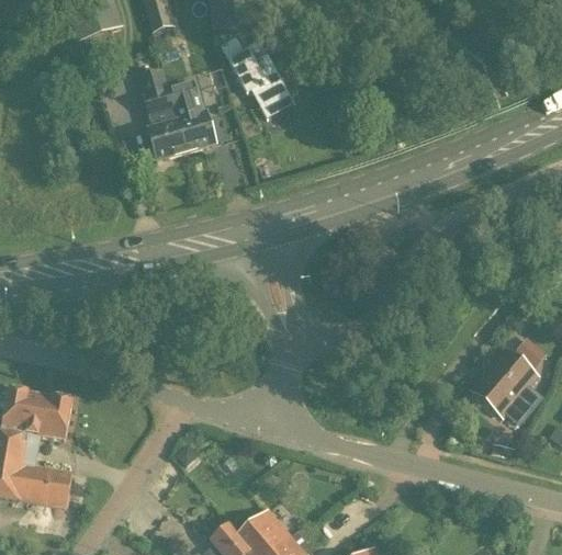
[(65,0),(78,37),(121,23),(113,0),(65,0)]
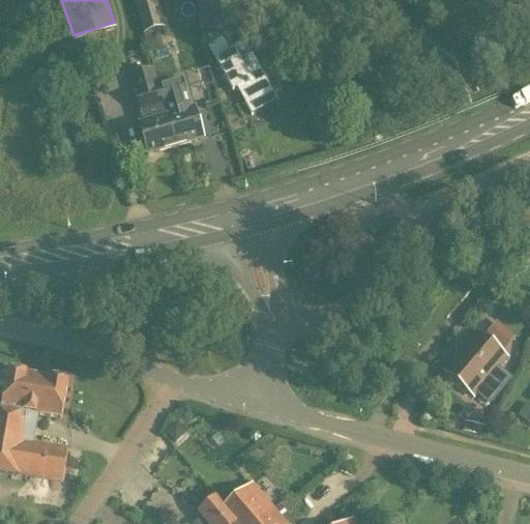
[(222,24),(221,13),(219,0),(198,0),(200,26),(222,24)]
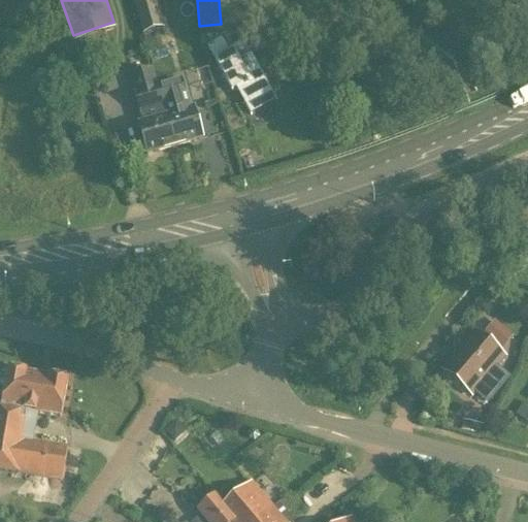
[(160,12),(138,19),(142,31),(164,24),(160,12)]
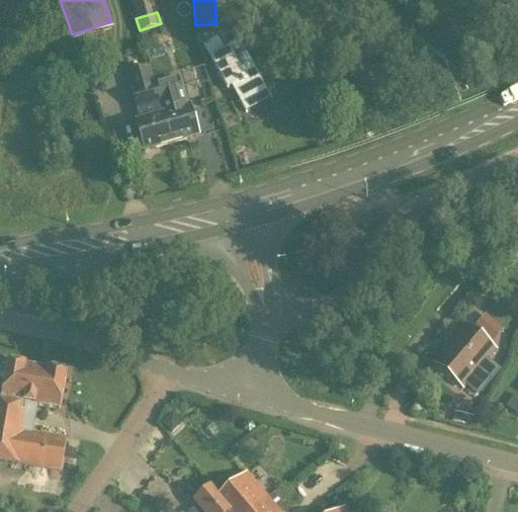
[(232,83),(246,108),(271,94),(246,48),(235,54),(230,45),(210,55),(228,85),(232,83)]
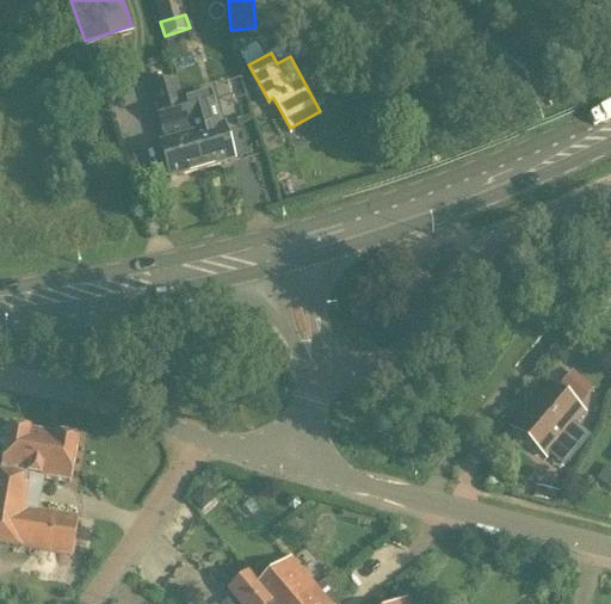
[(177,73),(176,74),(203,166),(235,156),(224,121),(221,122),(215,100),(210,85),(183,93),(177,73)]
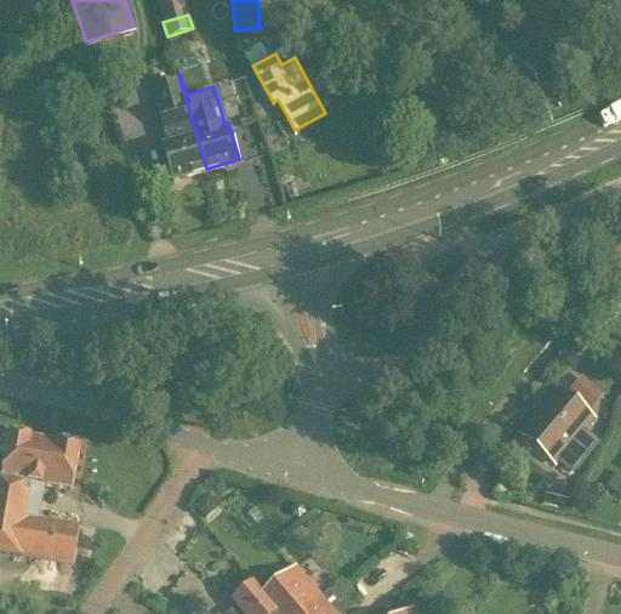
[(206,169),(178,75),(151,83),(167,140),(163,141),(172,177),(206,169)]
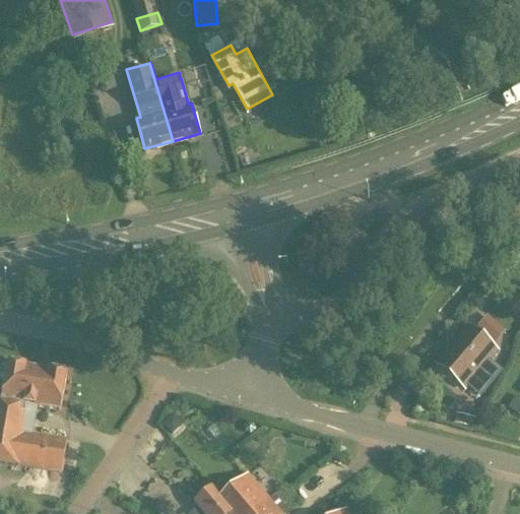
[(491,315),(483,325),(499,335),(505,325),(491,315)]
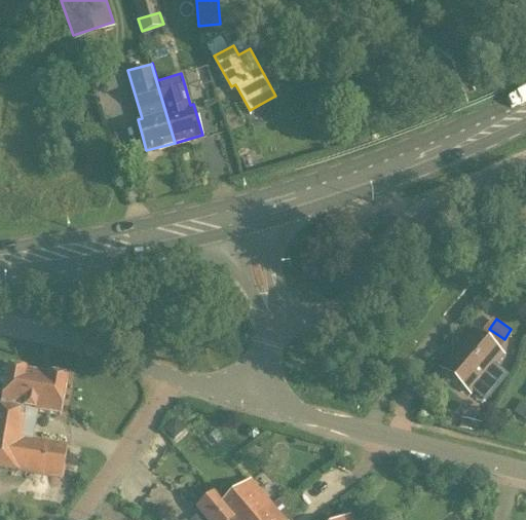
[(442,365),(470,390),(502,350),(475,326),(442,365)]
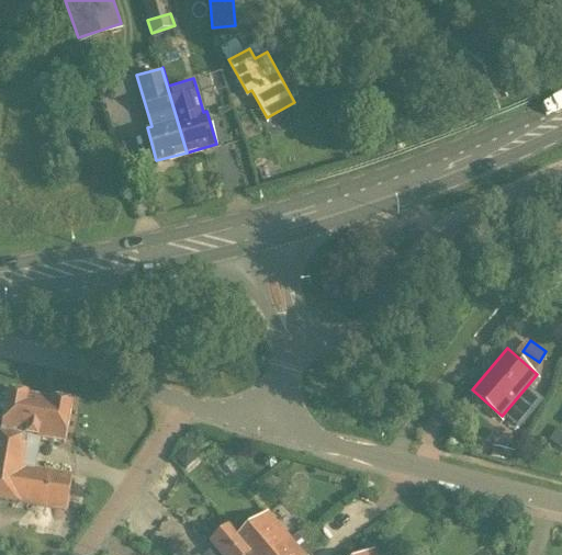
[(0,495),(67,507),(72,472),(35,465),(40,434),(66,439),(72,399),(7,387),(0,427),(0,426),(0,495)]
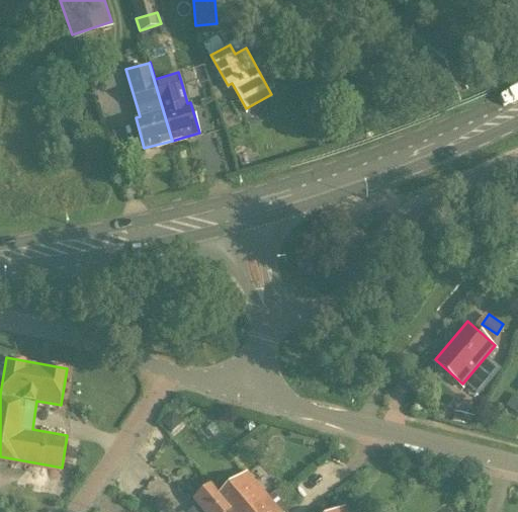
[(517,407),(517,388),(517,387),(508,402),(517,407)]
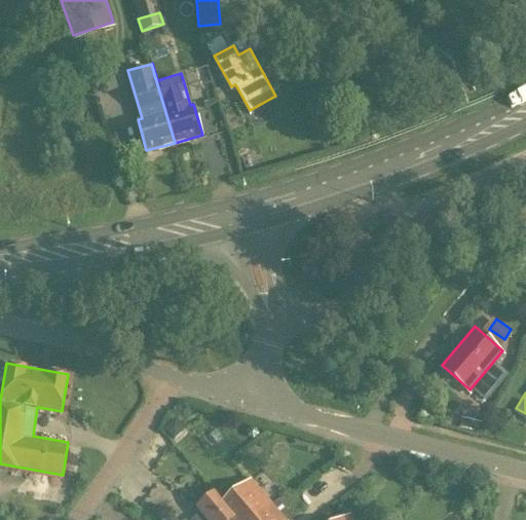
[(248,519),(286,519),(287,519),(251,476),(222,498),(223,499),(234,514),(239,510),(248,519)]
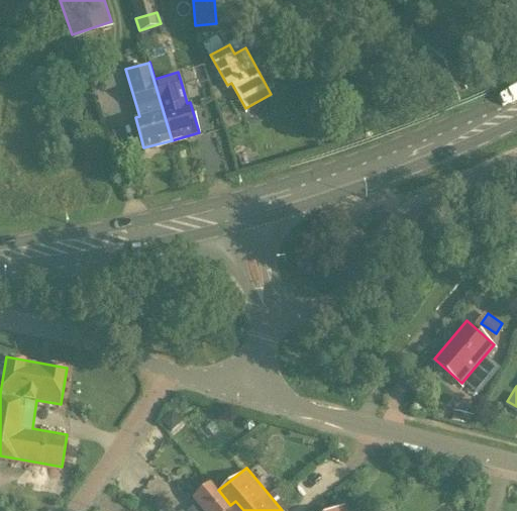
[(160,471),(152,483),(188,503),(195,491),(160,471)]
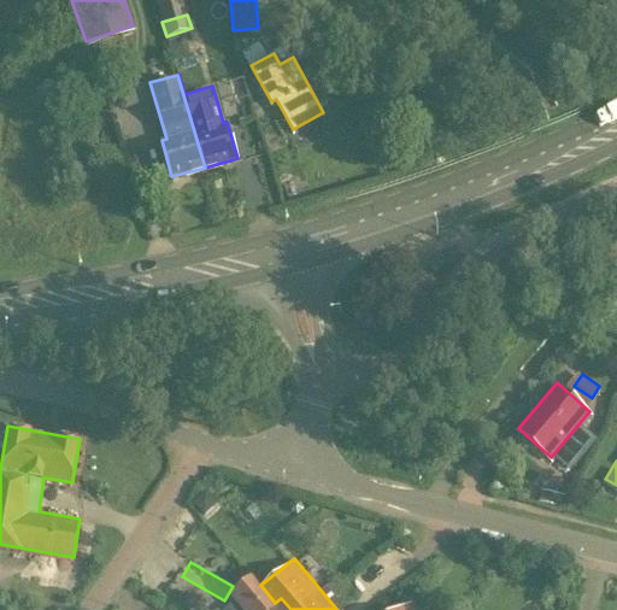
[(291,609),(281,598),(275,603),(262,586),(260,585),(252,575),(231,592),(235,598),(227,605),(229,609),(291,609)]
